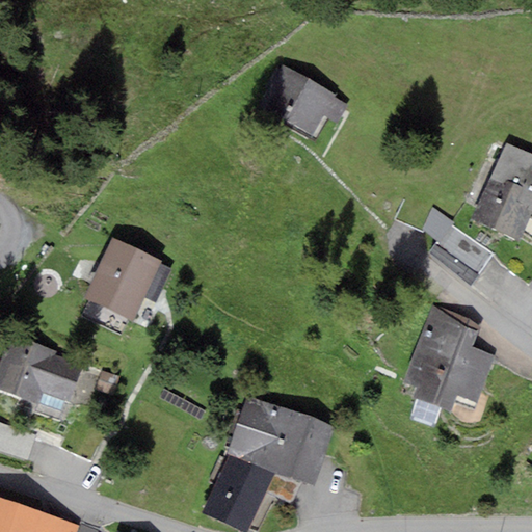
[(313,135),(322,117),(337,125),(347,106),(333,99),(336,94),(278,64),(257,106),(313,135)]
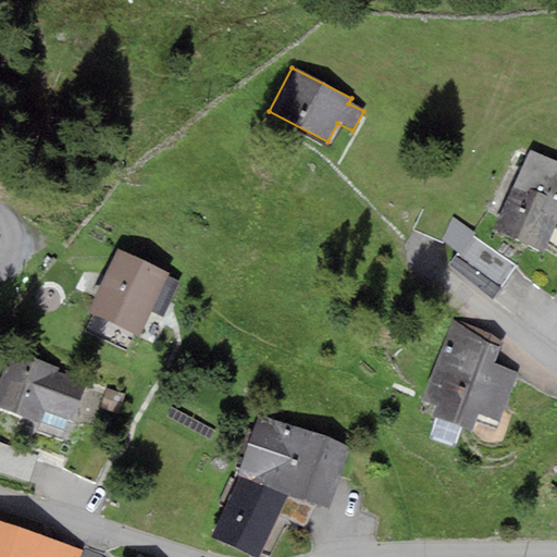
[(541,252),(555,223),(556,224),(556,161),(531,150),(492,230),(541,252)]
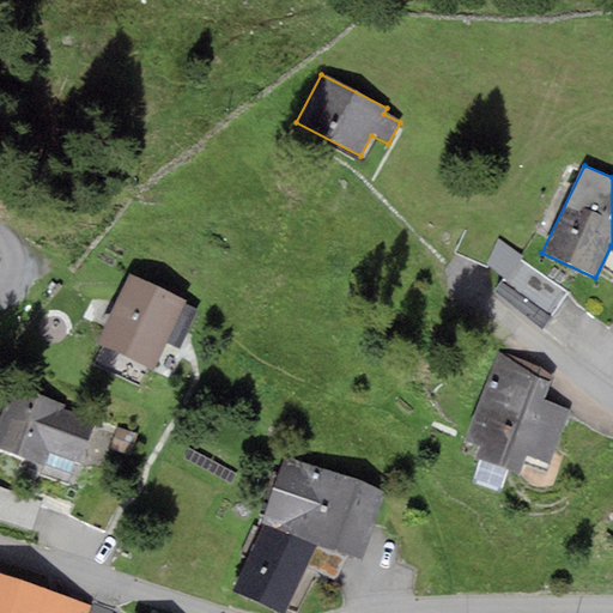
[(544,332),(566,295),(569,292),(520,260),(525,258),(499,240),(485,266),(503,279),(493,291),(544,332)]
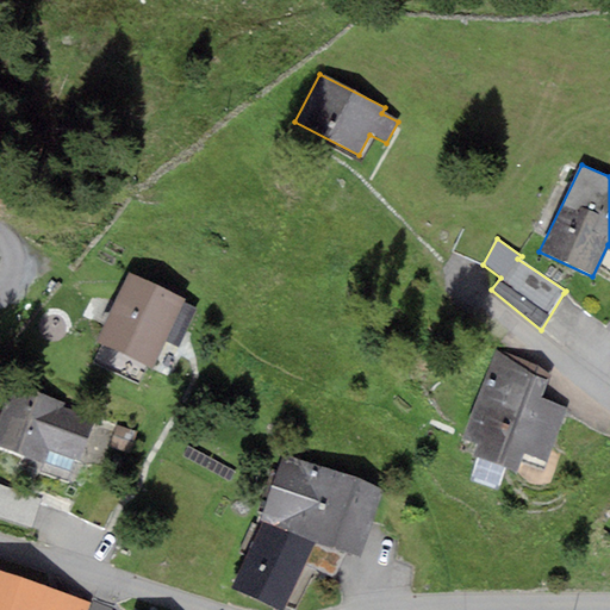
[(185,299),(129,273),(95,342),(151,368),(165,342),(176,348),(195,309),(182,303),(185,299)]
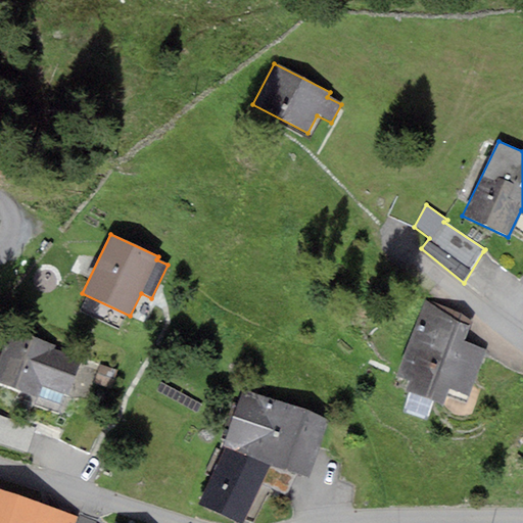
[(472,320),(426,300),(397,375),(411,380),(407,391),(444,403),(448,388),(469,396),(485,350),(464,341),(472,320)]
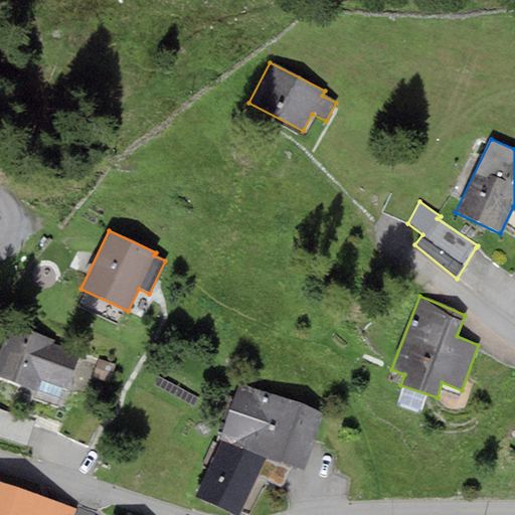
[(79,355),(53,346),(55,340),(9,324),(0,349),(0,377),(37,390),(40,381),(67,390),(79,355)]
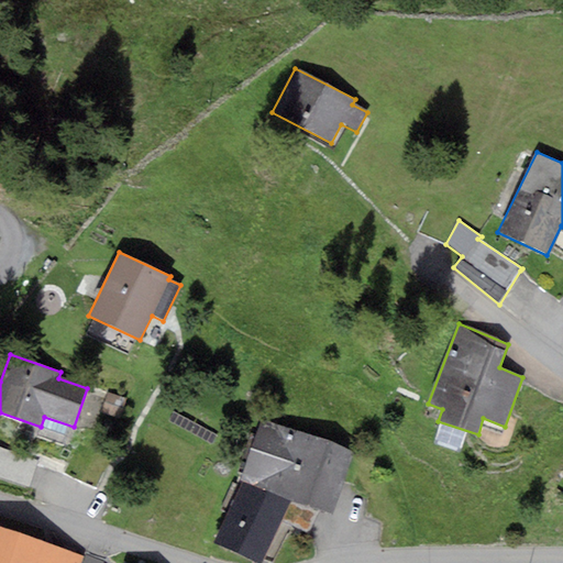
[(120,420),(127,398),(107,393),(100,415),(120,420)]
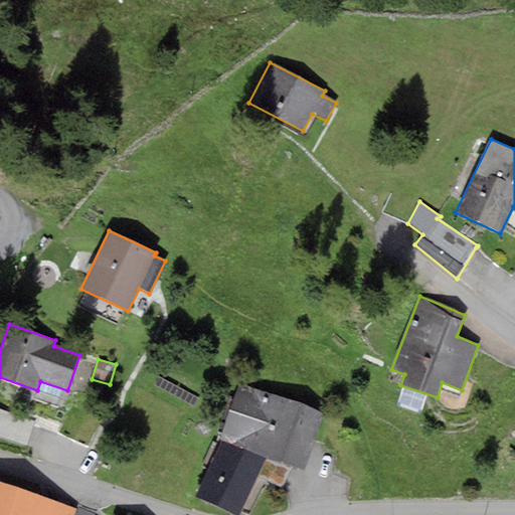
[(323,413),(237,383),(219,441),(266,459),(304,470),(323,413)]
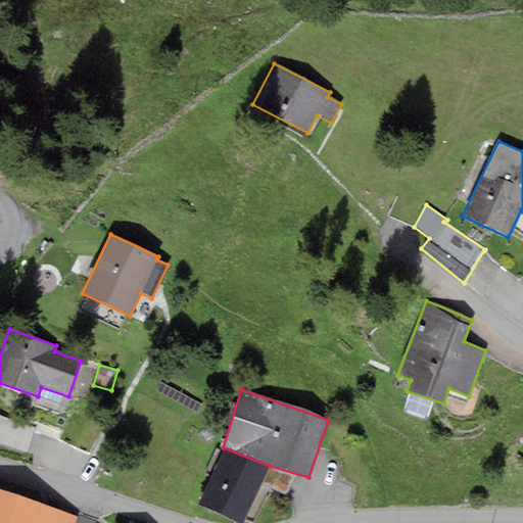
[(239,522),(242,522),(270,466),(223,447),(198,503),(239,522)]
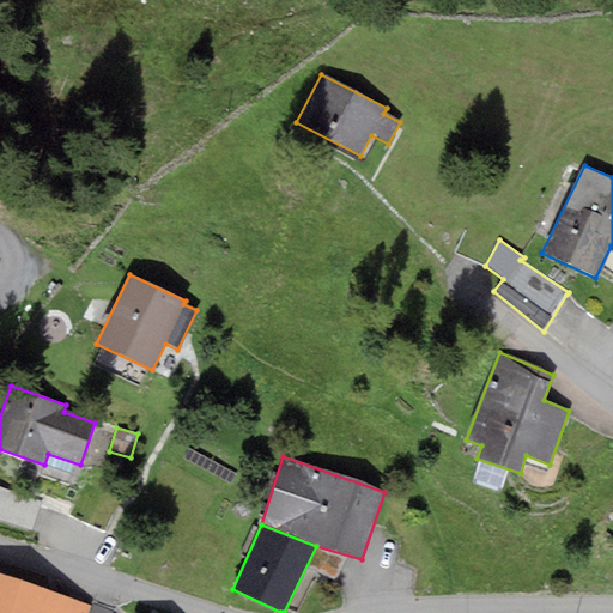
[(89,612),(91,606),(0,575),(0,612),(89,612)]
